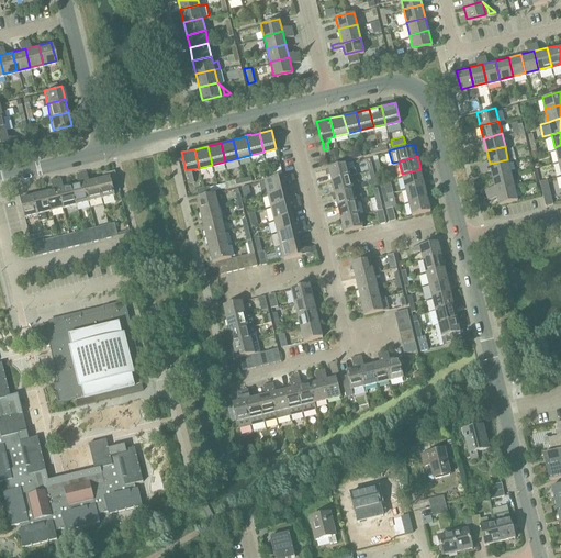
[(327,166),(325,166),(326,173),(329,171),(332,178),(349,174),(356,171),(355,166),(354,166),(352,159),(346,160),(327,166)]
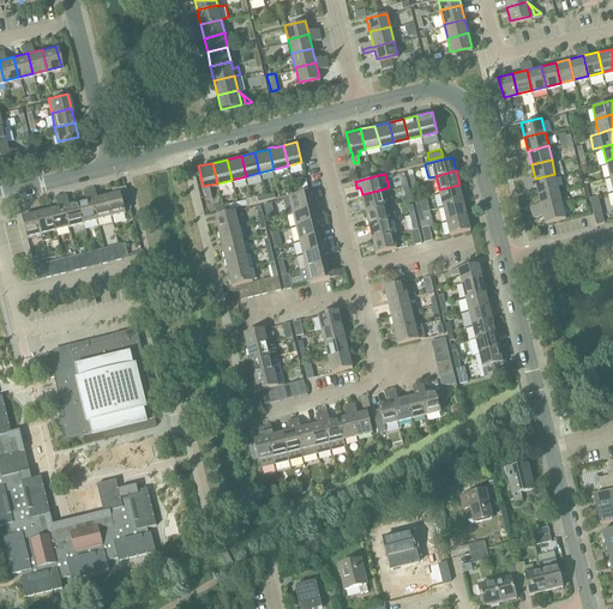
[(554,174),(535,179),(538,193),(558,188),(554,174)]
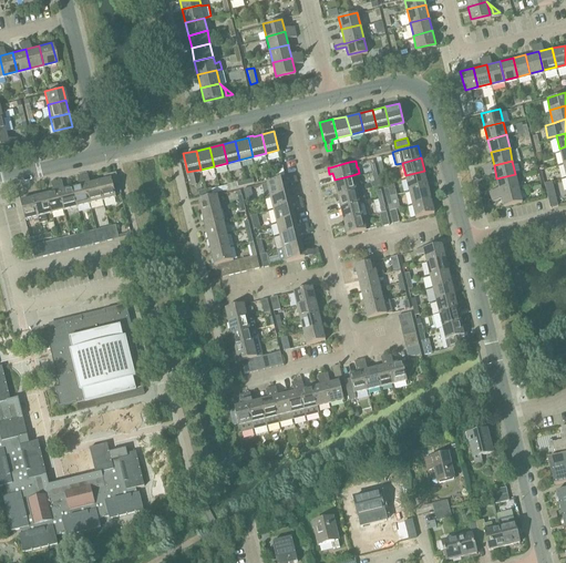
[(269,169),(270,171),(271,175),(284,172),(283,165),(269,169)]
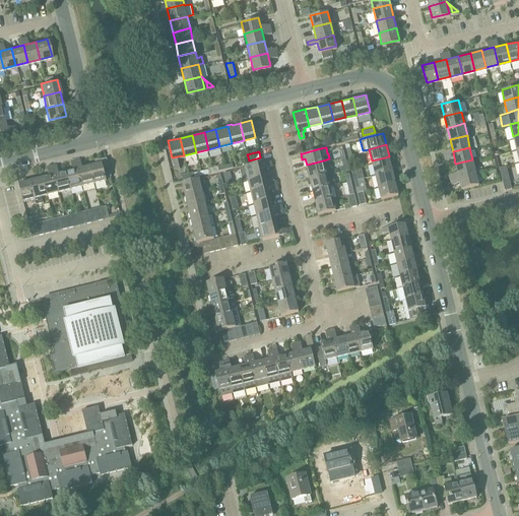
[(79,156),(75,157),(76,164),(77,167),(81,184),(94,181),(89,164),(81,166),(79,156)]
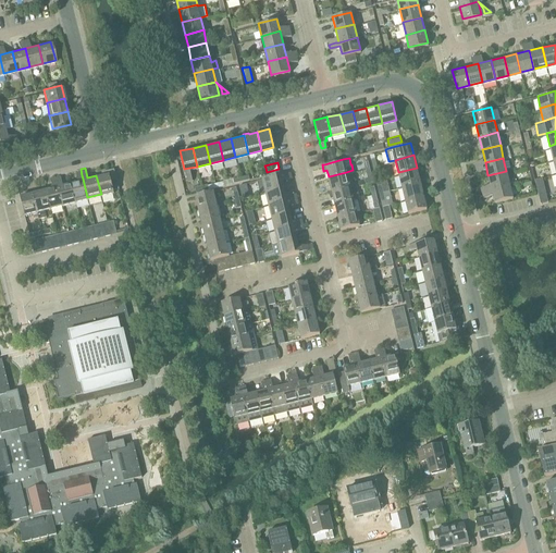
[(102,174),(96,175),(101,194),(113,192),(112,187),(118,186),(113,168),(101,171),(102,174)]
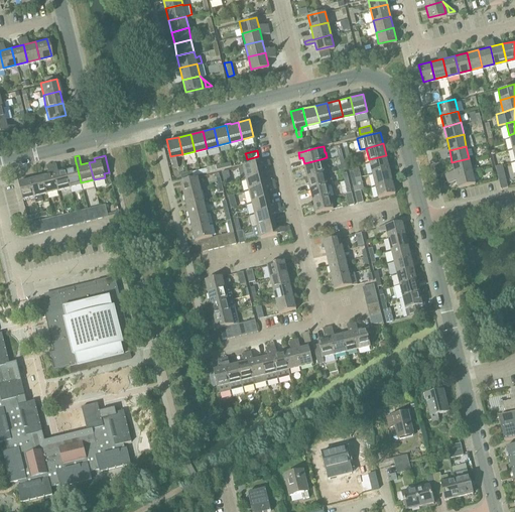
[(369,159),(372,171),(389,167),(386,155),(369,159)]
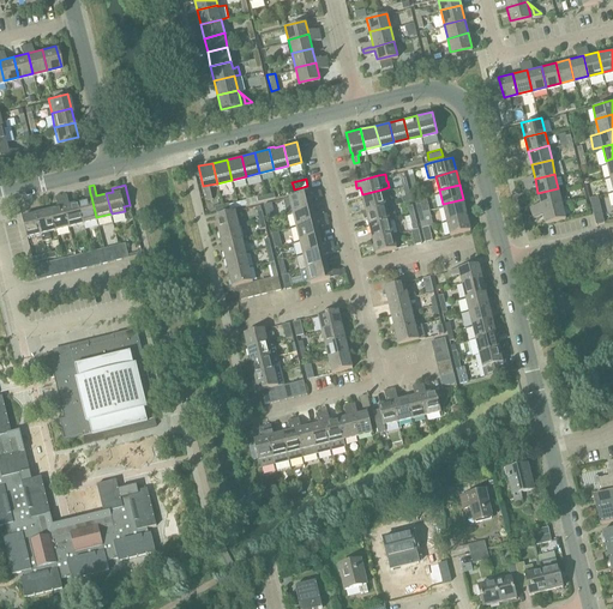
[(292,210),(312,205),(310,196),(320,193),(319,187),(288,194),(282,197),(286,211),(292,210)]
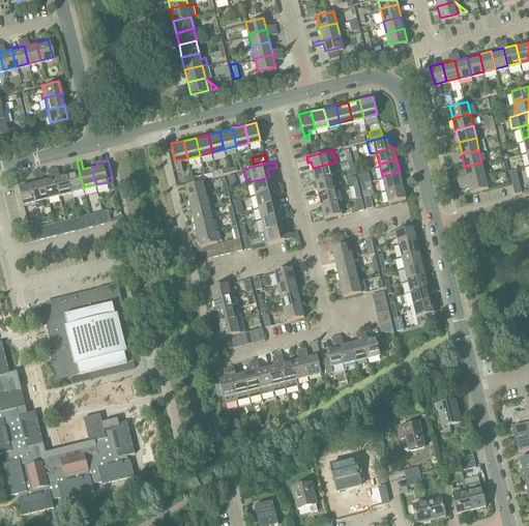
[(466,174),(457,176),(458,181),(464,179),(467,179),(485,175),(481,163),(464,167),(466,174)]
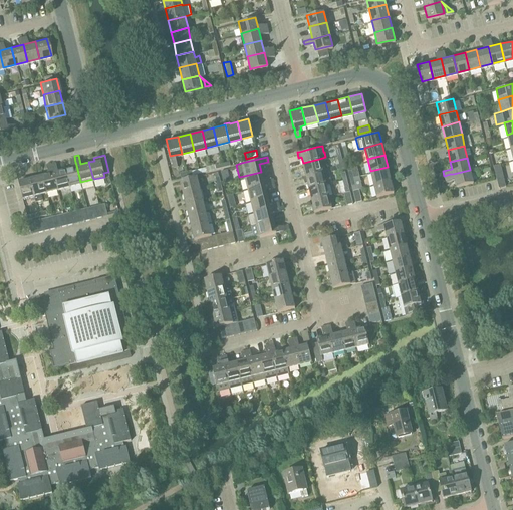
[(319,159),(303,163),(305,175),(322,171),(319,159)]
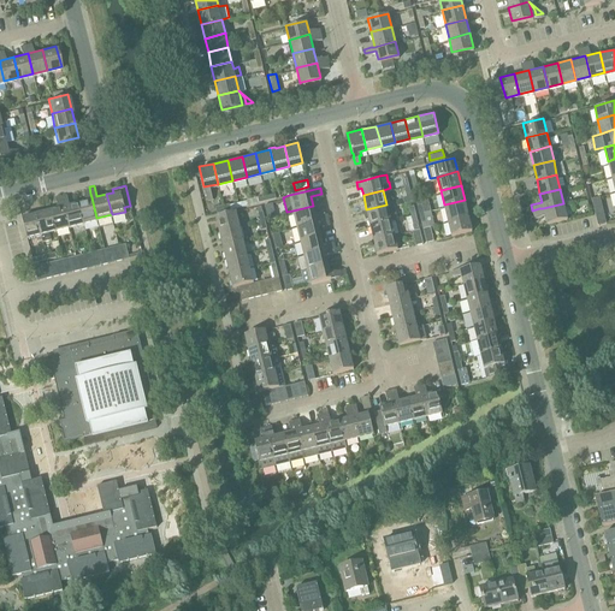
[(66,193),(60,194),(69,225),(83,221),(78,201),(69,203),(66,193)]
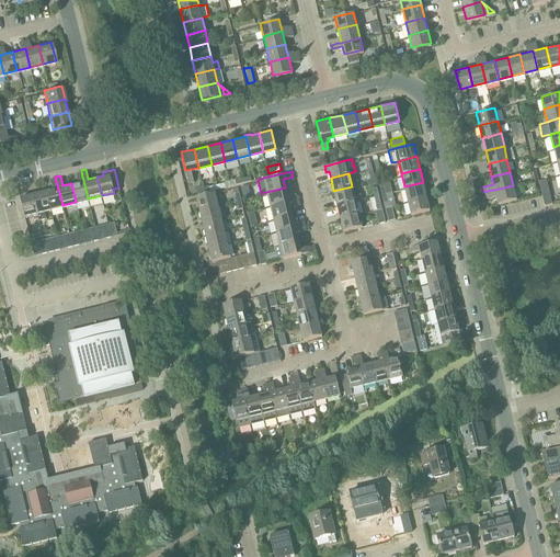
[(53,188),(45,190),(49,208),(63,205),(55,177),(50,178),(53,188)]
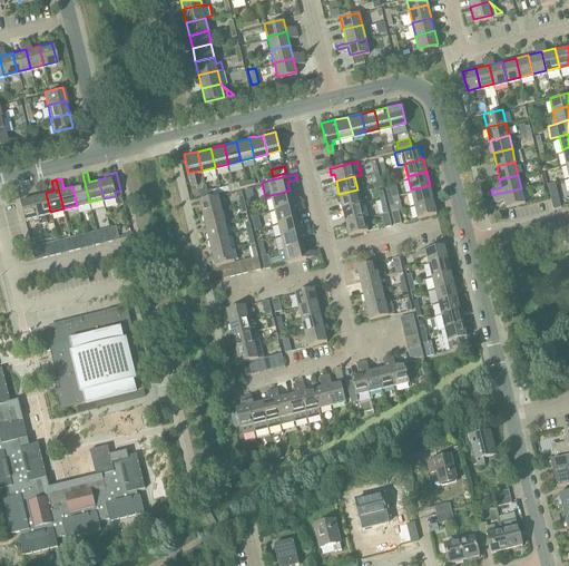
[(555,179),(547,182),(552,206),(560,204),(558,193),(555,179)]
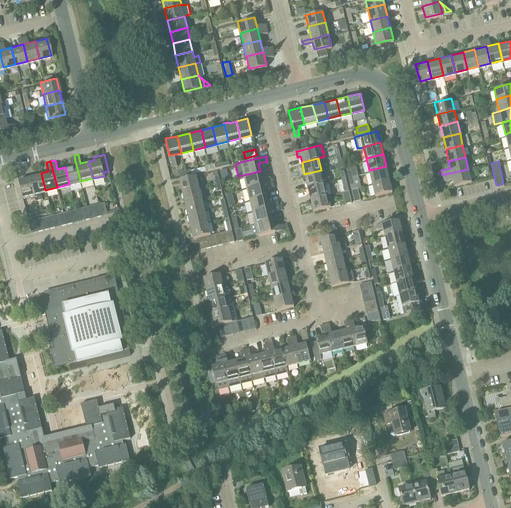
[(76,164),(65,167),(69,184),(80,181),(76,164)]
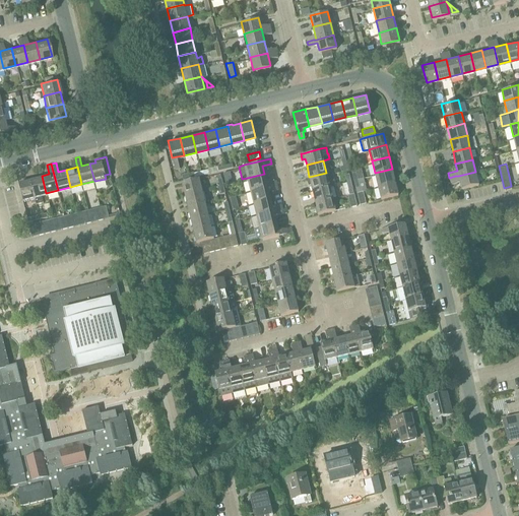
[(395,181),(392,169),(375,173),(378,185),(395,181)]
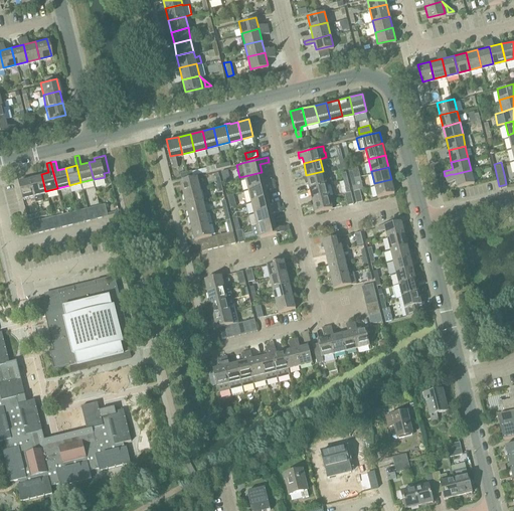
[(308,180),(309,186),(326,182),(332,181),(329,170),(323,171),(306,175),(307,175),(304,176),(306,181),(308,180)]
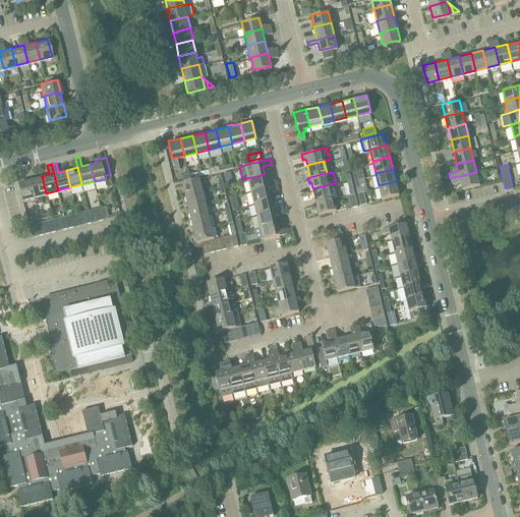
[(476,172),(459,176),(462,187),(479,183),(476,172)]
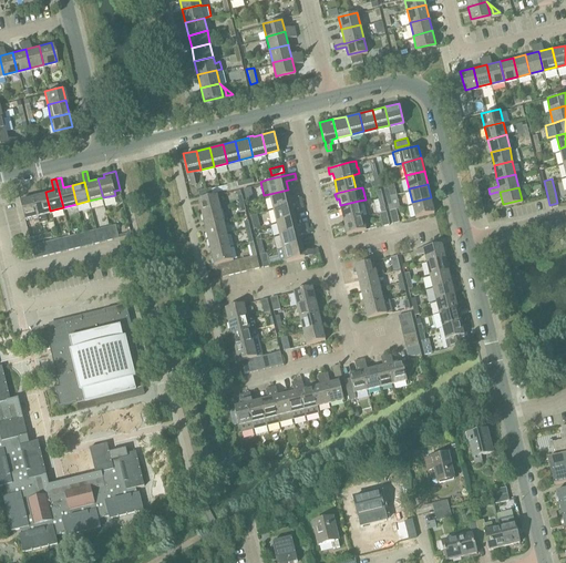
[(290,197),(288,190),(269,194),(273,207),(301,200),(300,195),(290,197)]
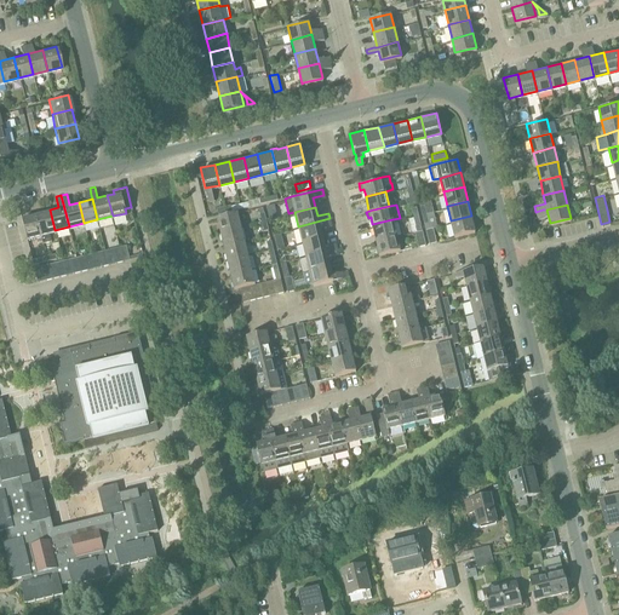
[(50,210),(35,213),(40,234),(43,241),(51,239),(49,231),(55,230),(50,210)]
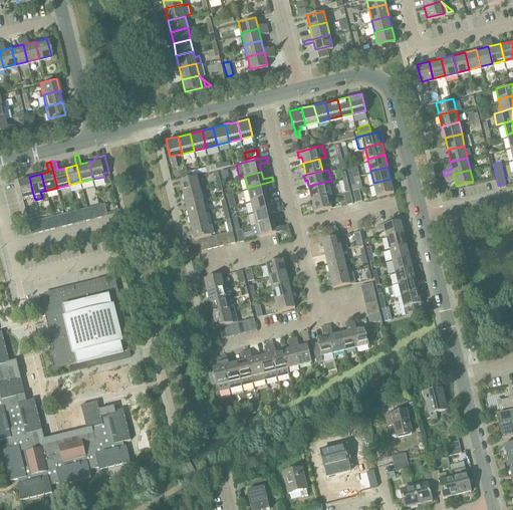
[(180,179),(182,190),(199,186),(196,175),(180,179)]
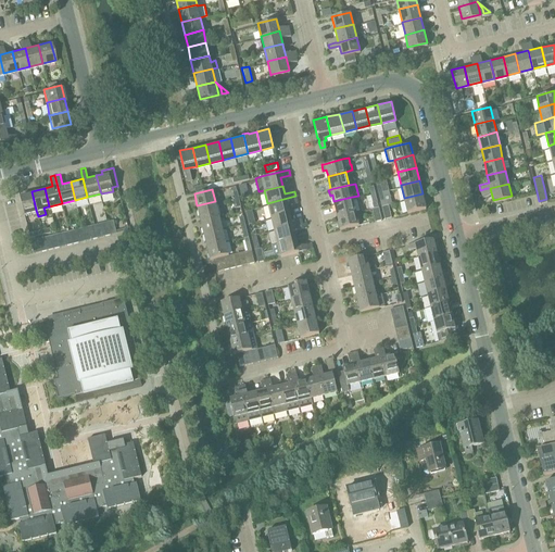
[(24,212),(36,210),(32,191),(20,195),(24,212)]
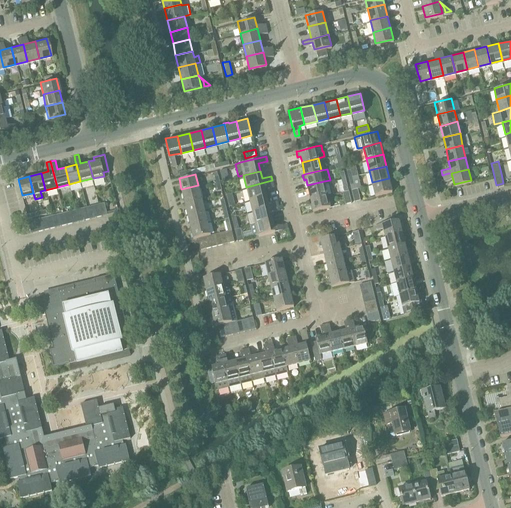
[(392,190),(389,178),(372,182),(375,194),(392,190)]
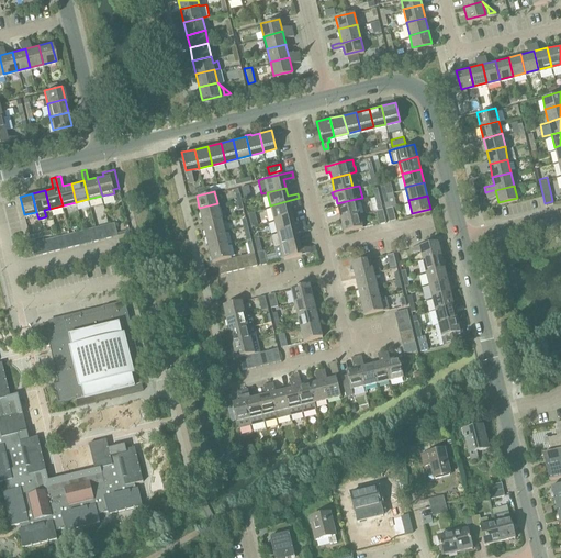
[(273,218),(292,213),(290,205),(300,203),(299,198),(270,205),(273,218)]
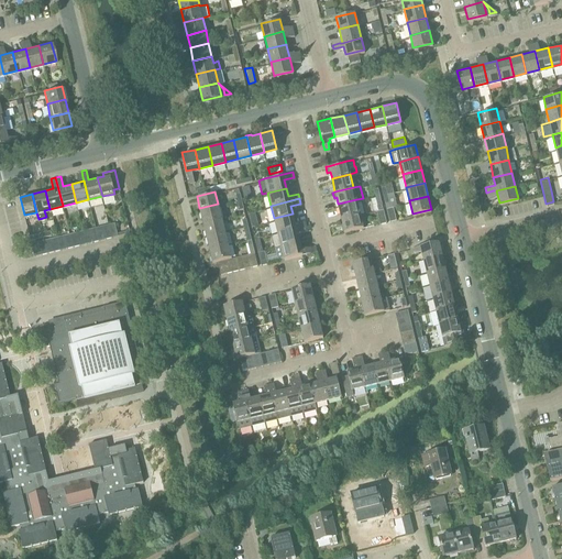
[(356,199),(338,204),(341,217),(360,212),(356,199)]
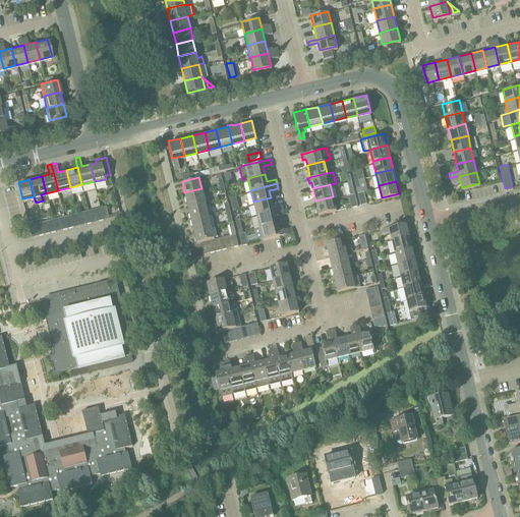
[(201,188),(184,192),(187,205),(205,200),(201,188)]
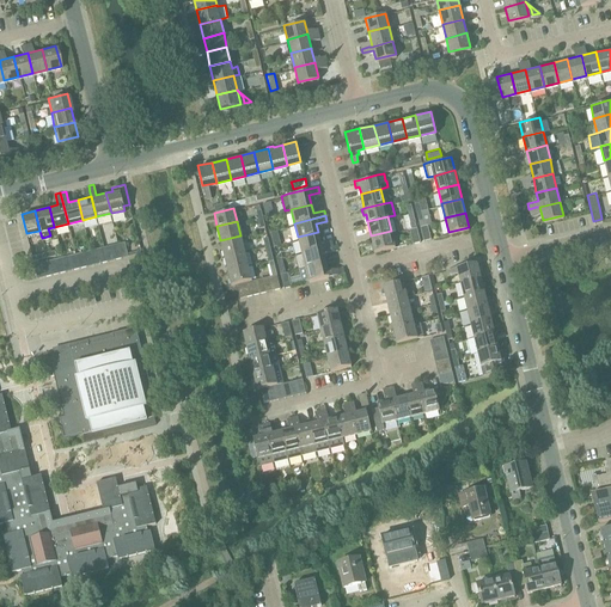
[(420,224),(423,238),(431,237),(427,222),(420,224)]
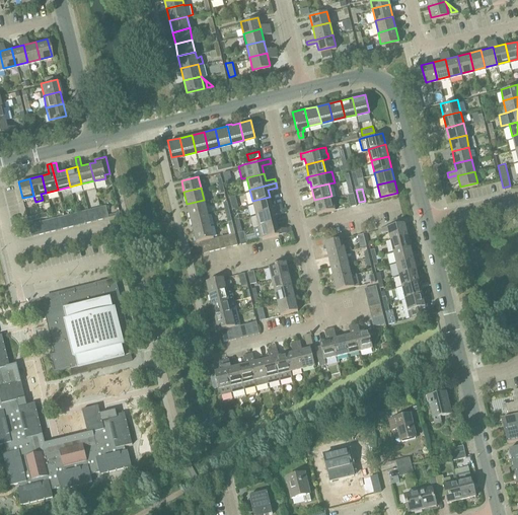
[(350,204),(355,203),(353,191),(347,193),(350,204)]
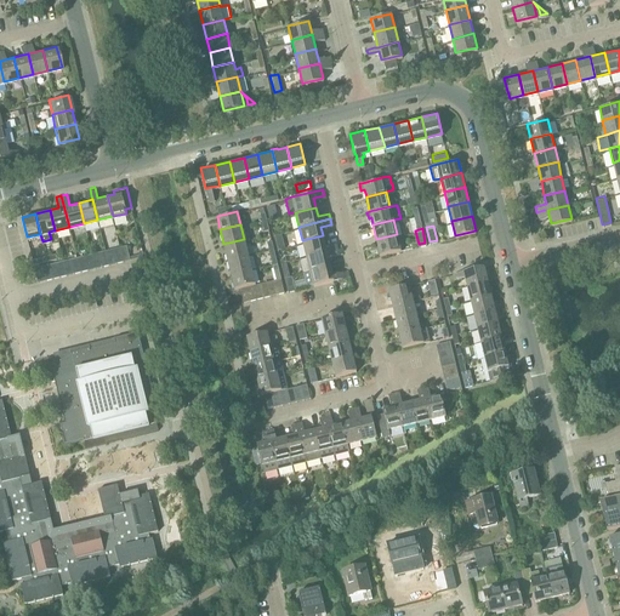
[(397,234),(376,239),(380,254),(400,249),(397,234)]
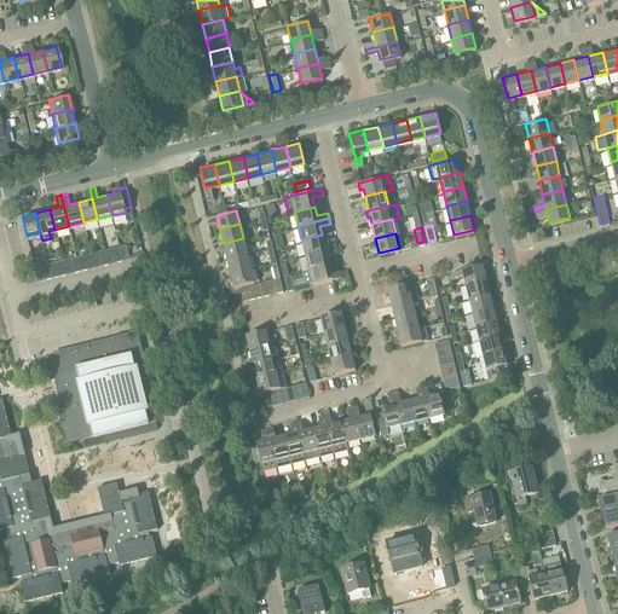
[(324,243),(322,235),(301,239),(305,254),(336,245),(334,241),(324,243)]
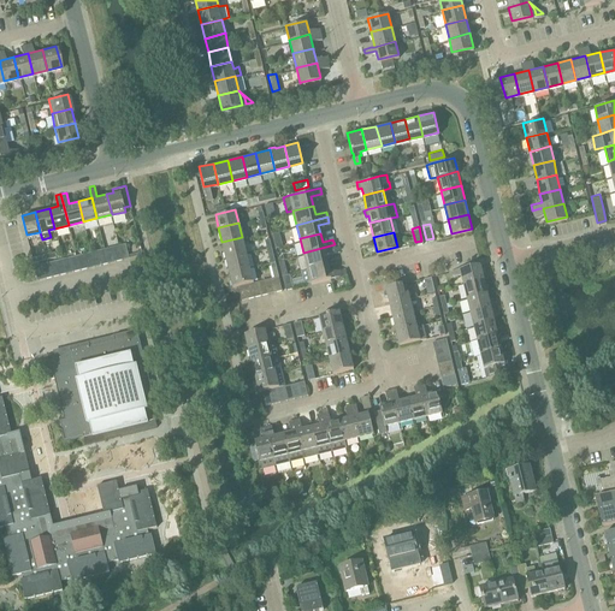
[(225,256),(246,250),(242,237),(222,242),(225,256)]
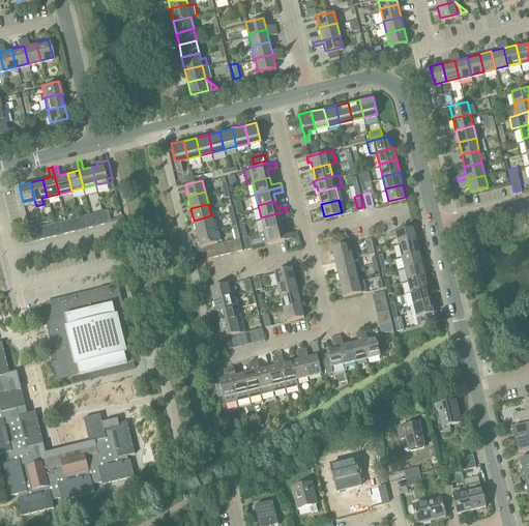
[(108,207),(100,209),(104,220),(104,221),(111,220),(108,207)]
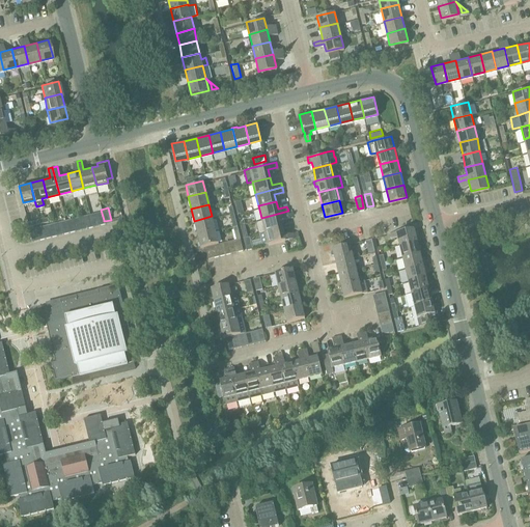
[(101,210),(95,211),(98,220),(99,223),(104,221),(104,220),(101,210)]
